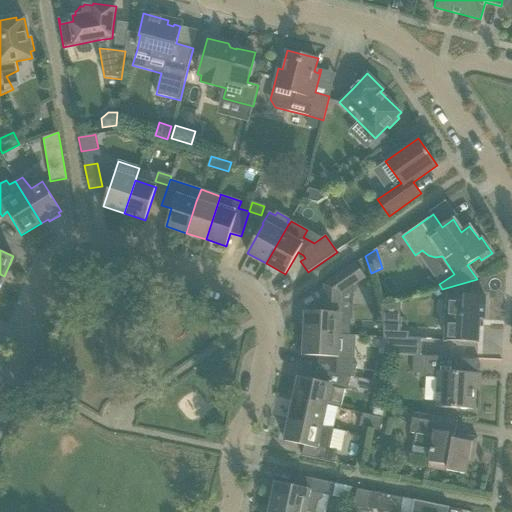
[(305,311),(304,333),(340,335),(350,336),(350,319),(344,313),(341,312),(342,295),(366,279),(355,263),(325,285),(323,312),(305,311)]
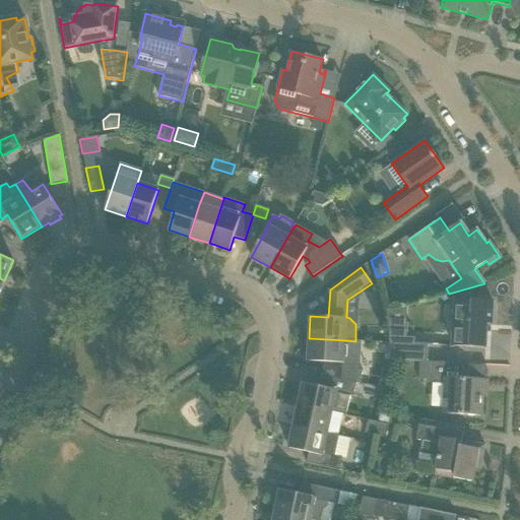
[(452,346),(464,346),(484,347),(486,324),(491,324),(493,302),(471,300),(471,305),(455,304),(452,346)]
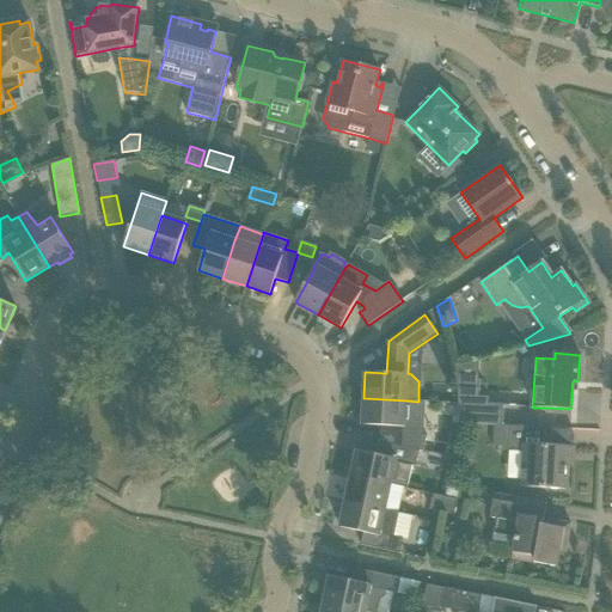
[(460,423),(494,424),(503,426),(503,404),(489,403),(489,397),(479,397),(479,379),(457,378),(460,423)]
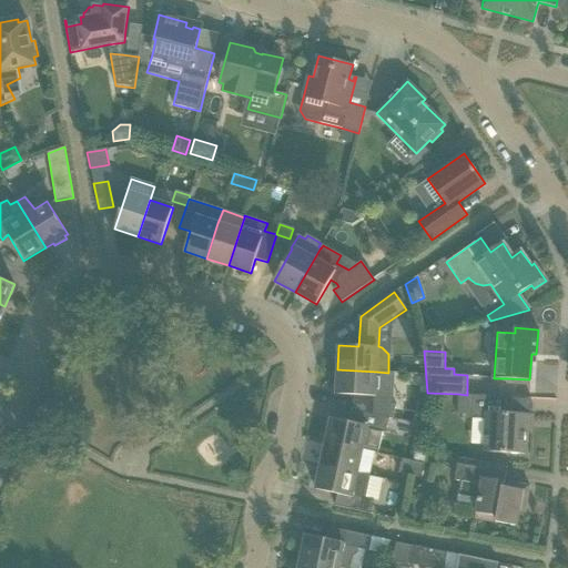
[(374,396),(373,414),(394,419),(397,405),(393,404),(395,373),(388,373),(377,372),(337,369),(336,395),(374,396)]
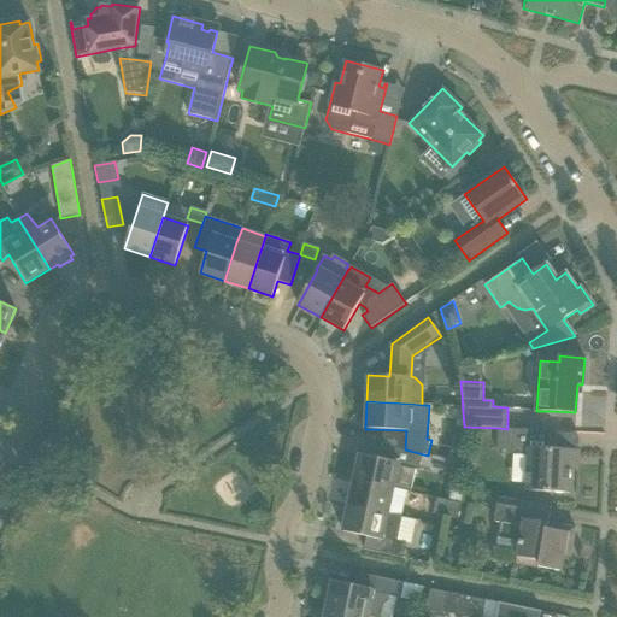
[(507,429),(498,428),(497,451),(511,452),(511,454),(528,456),(526,491),(569,493),(571,450),(556,448),(557,432),(512,429),(507,429)]
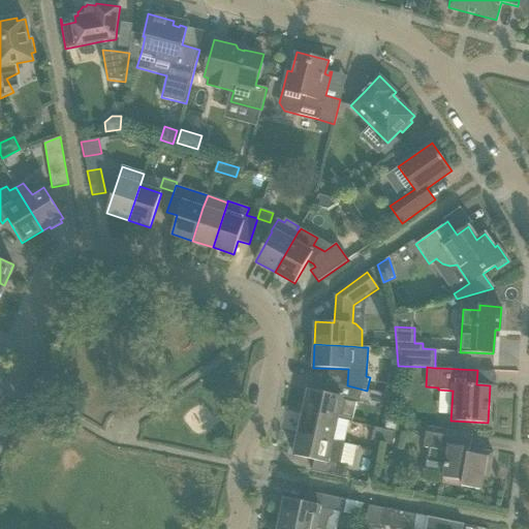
[(309,390),(304,411),(337,418),(348,421),(348,422),(351,422),(352,418),(353,419),(356,402),(359,402),(362,390),(367,391),(347,385),(330,382),(327,393),(309,390)]
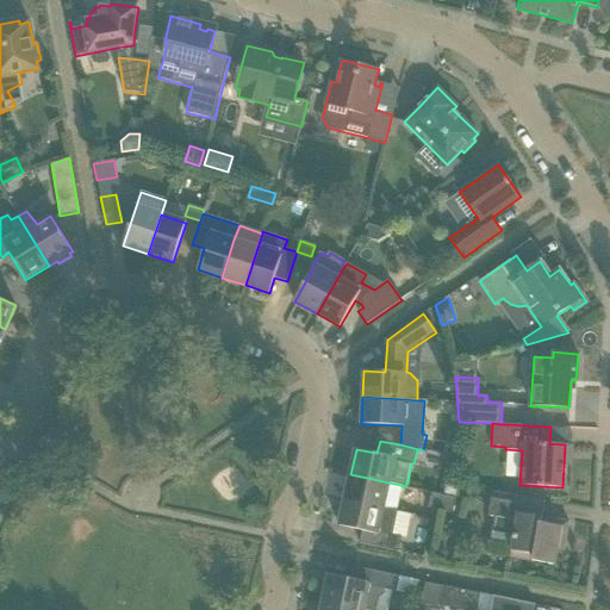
[(384,508),(388,483),(350,474),(344,499),(384,508)]
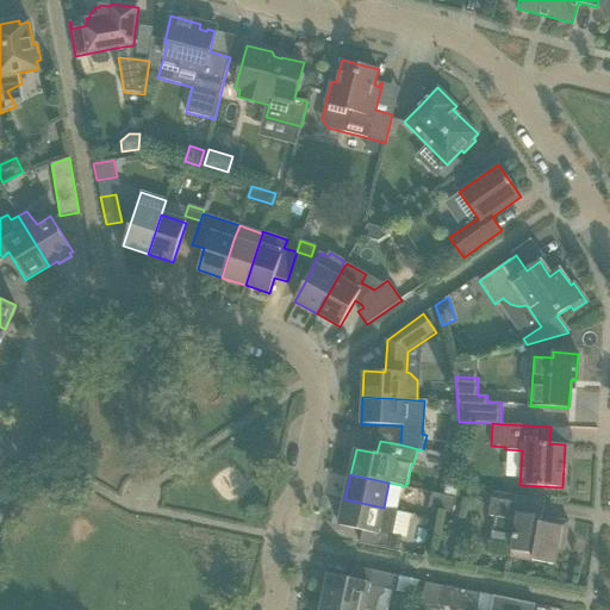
[(440,510),(443,497),(443,496),(431,492),(428,508),(440,510)]
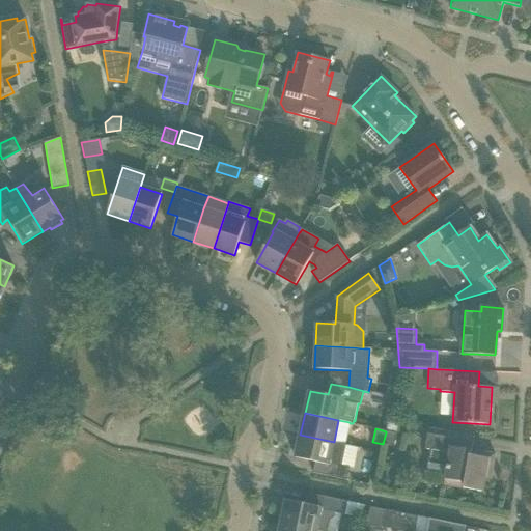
[(454,434),(428,428),(424,449),(430,450),(427,469),(446,472),(444,485),(483,492),(485,479),(491,479),(495,454),(452,447),(454,434)]
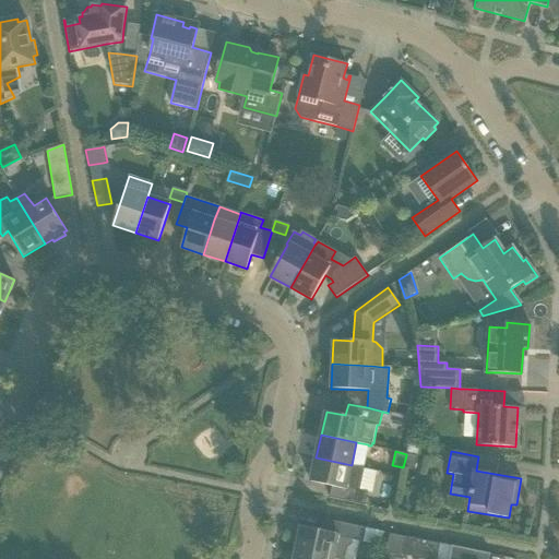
[(403,467),(414,470),(417,456),(406,454),(406,455),(403,467)]
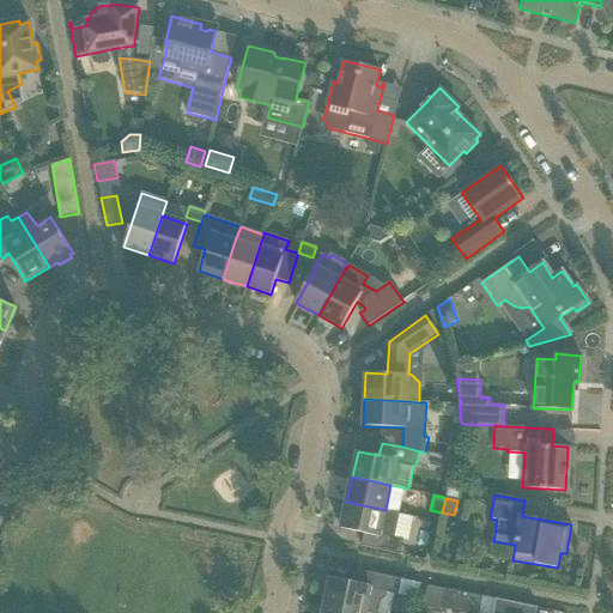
[(386,510),(346,502),(341,528),(364,533),(362,546),(398,553),(400,539),(394,538),(399,515),(399,514),(386,510)]
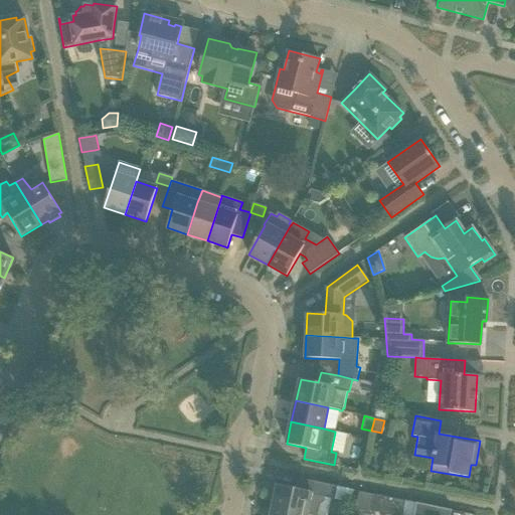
[(278,485),(273,507),(307,514),(312,495),(335,500),(338,487),(298,478),(296,489),(278,485)]
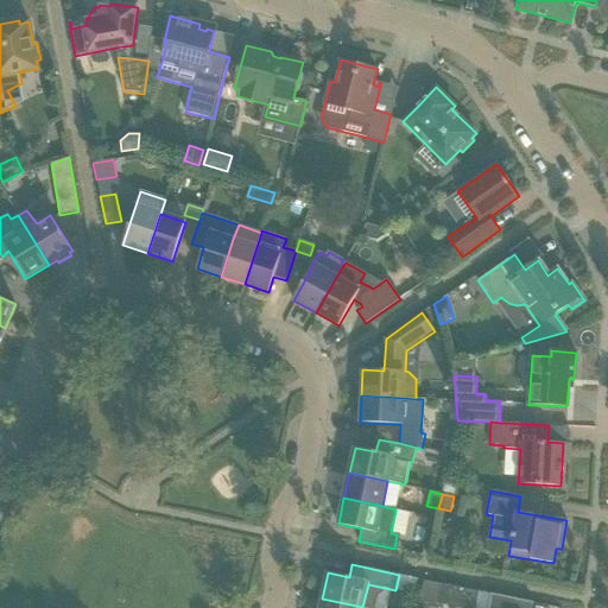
[(424,582),(418,605),(436,607),(437,603),(438,596),(439,596),(441,586),(424,582)]
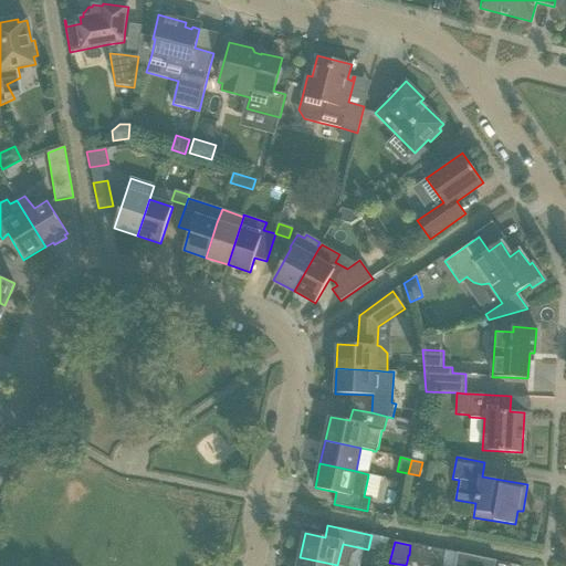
[(496,562),(496,561),(457,553),(454,565),(489,565),(490,561),(496,562)]
